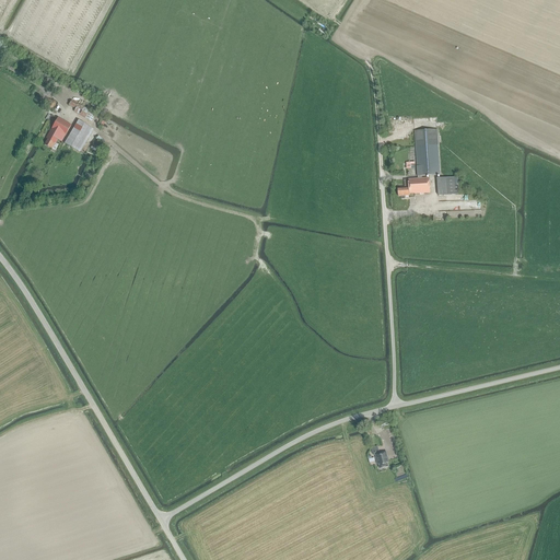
[(92,121),(95,115),(94,114),(94,113),(71,101),(69,105),(76,108),(74,112),(92,121)]
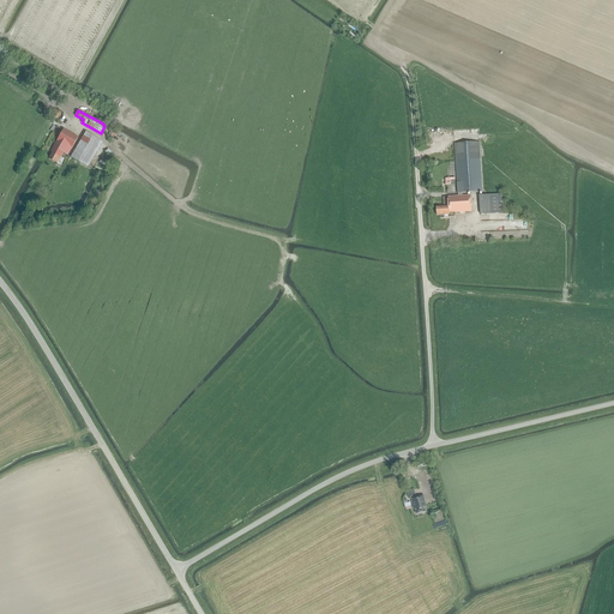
[(67,156),(78,138),(64,130),(50,152),(53,154),(49,160),(56,164),(58,162),(61,164),(64,160),(60,157),(62,154),(67,156)]
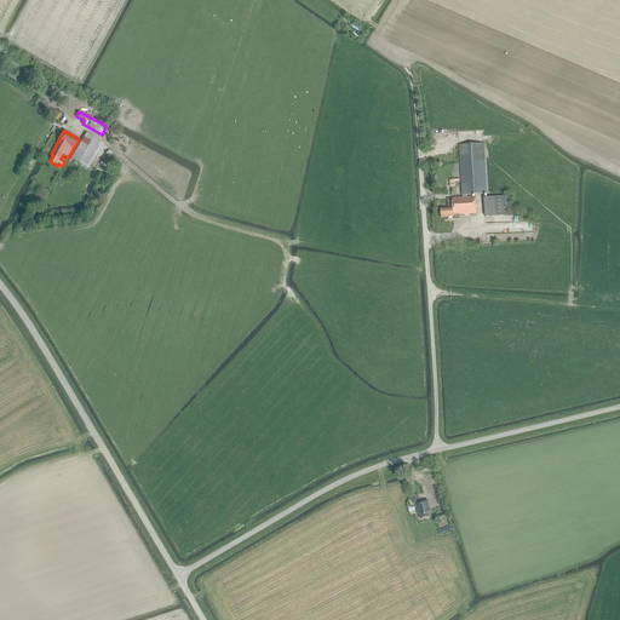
[(89,170),(103,144),(86,133),(72,159),(89,170)]
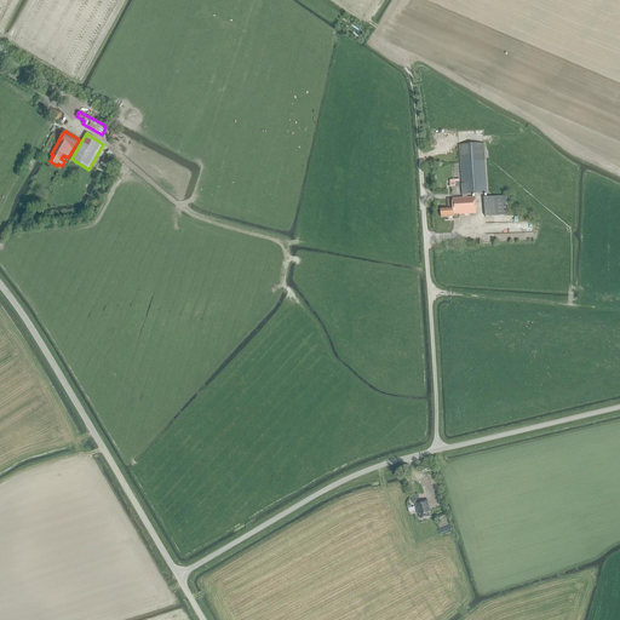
[(468,199),(468,195),(487,194),(483,144),(459,145),(463,199),(447,200),(448,208),(441,208),(441,218),(443,218),(443,219),(445,220),(448,220),(448,218),(448,217),(453,217),(453,216),(476,213),(475,197),(468,199)]
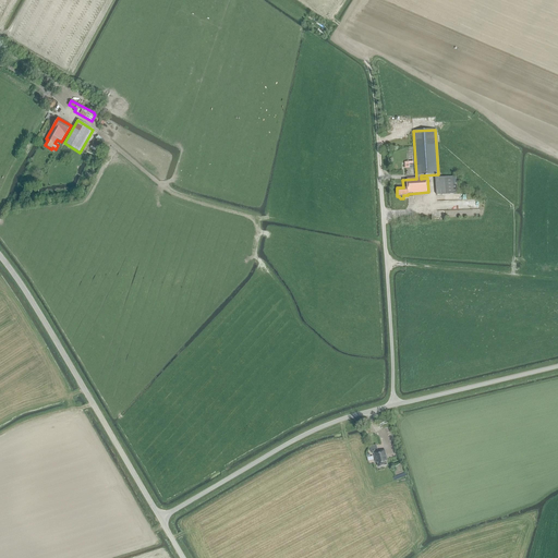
[(436,195),(452,194),(458,193),(457,177),(444,178),(435,178),(436,195)]
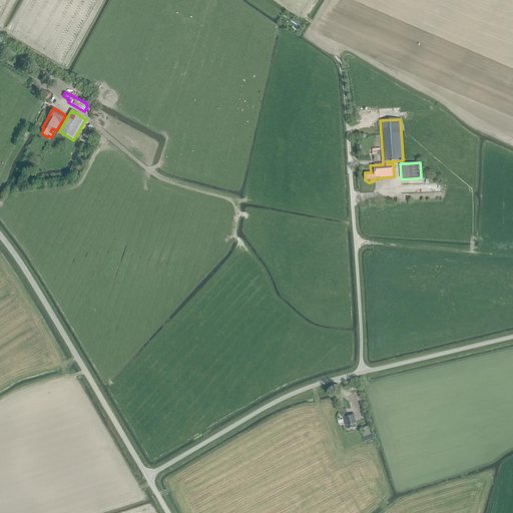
[(348,415),(346,409),(340,410),(342,417),(344,417),(346,426),(347,426),(348,431),(357,428),(356,424),(357,424),(354,414),(348,415)]
